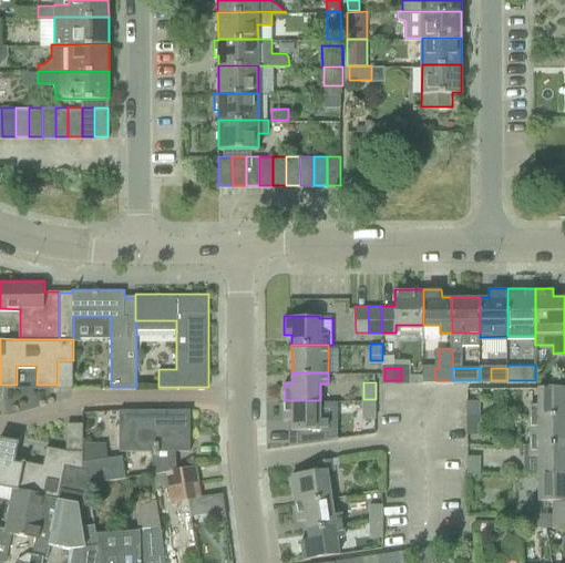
[(110,395),(110,385),(75,386),(76,396),(110,395)]
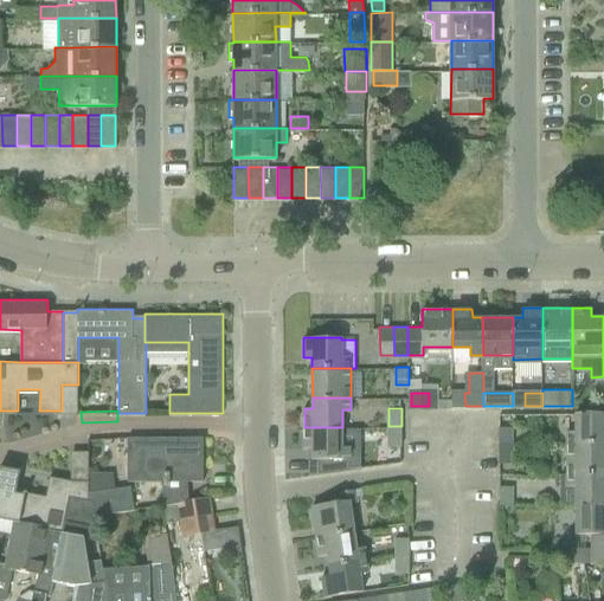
[(567,443),(603,443),(603,412),(576,413),(576,431),(567,431),(567,443)]
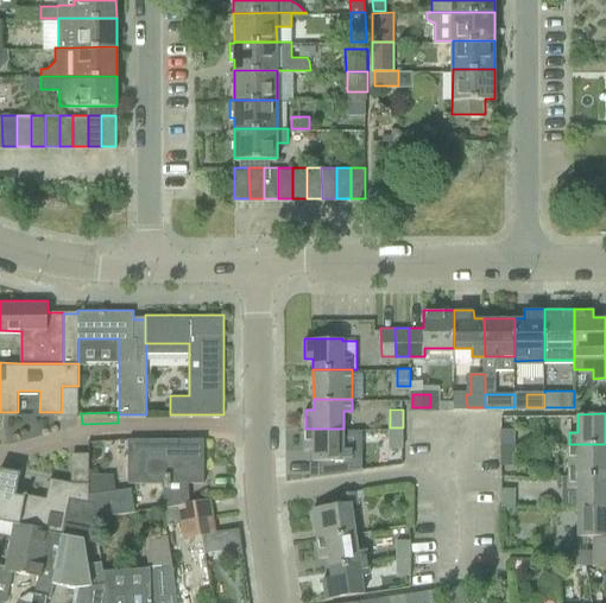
[(502,445),(515,445),(515,426),(502,427),(502,445)]
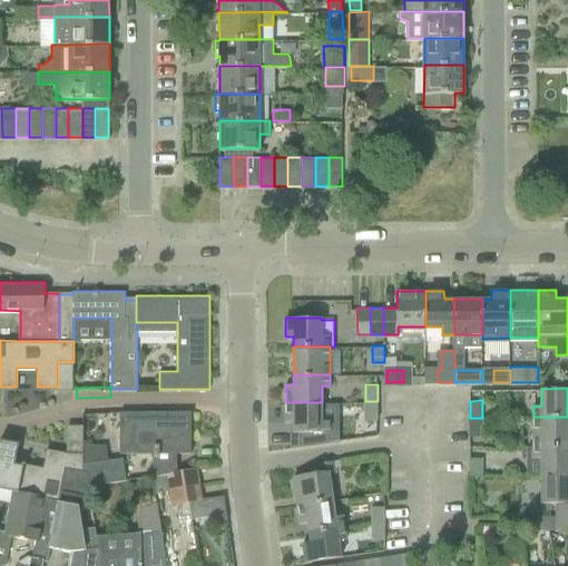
[(378,401),(365,401),(365,418),(378,418),(378,401)]
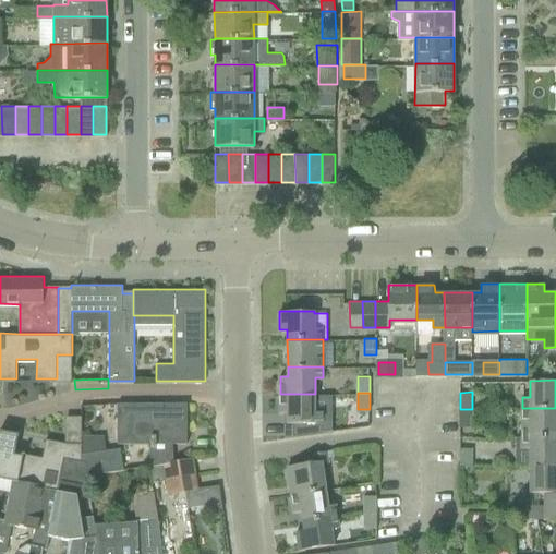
[(315,394),(280,394),(280,412),(285,412),(288,412),(288,422),(293,422),(293,435),(323,431),(333,430),(333,394),(315,394)]
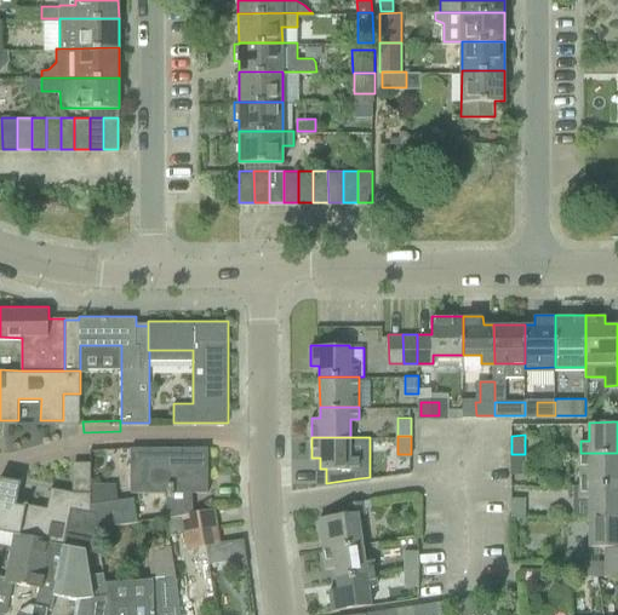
[(209,446),(131,447),(131,490),(167,490),(169,516),(194,512),(193,490),(209,490),(209,446)]
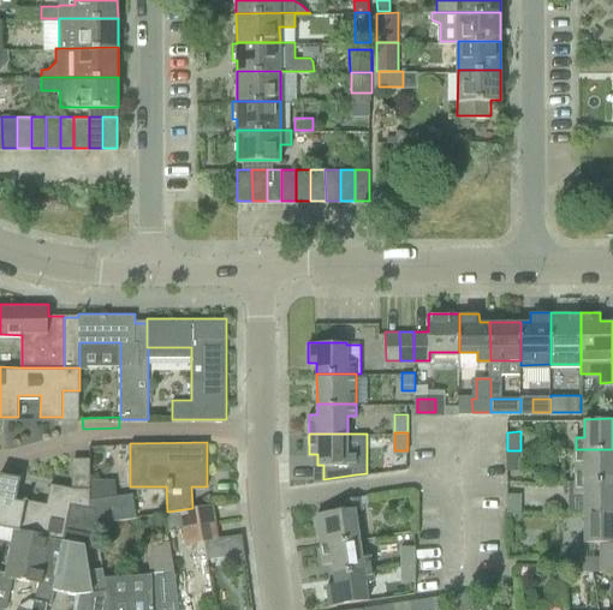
[(612,449),(576,449),(576,479),(612,479),(612,449)]
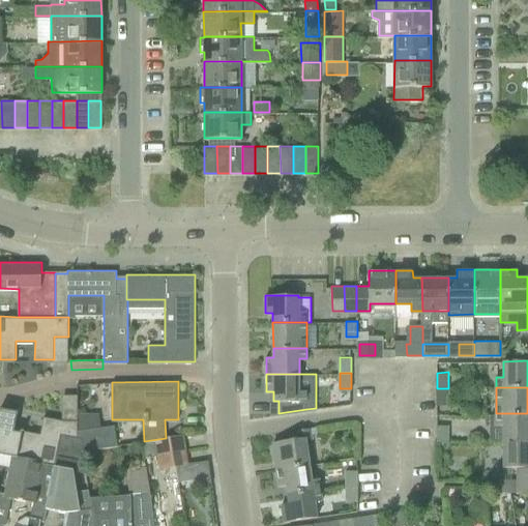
[(448,388),(437,388),(437,404),(448,404),(448,388)]
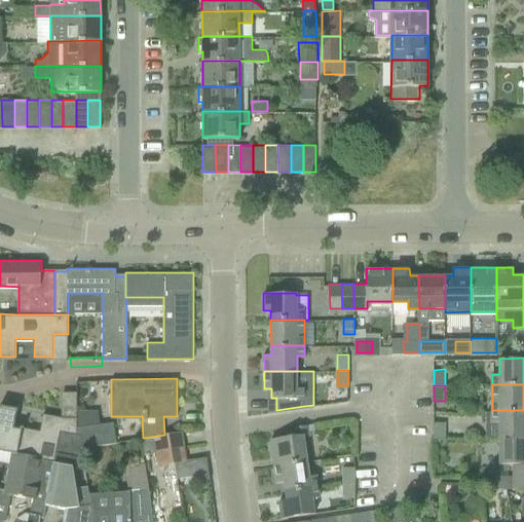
[(0,448),(12,451),(55,460),(62,430),(77,433),(77,426),(77,416),(63,416),(62,416),(43,412),(40,430),(20,425),(20,429),(13,427),(17,408),(0,404),(0,448)]
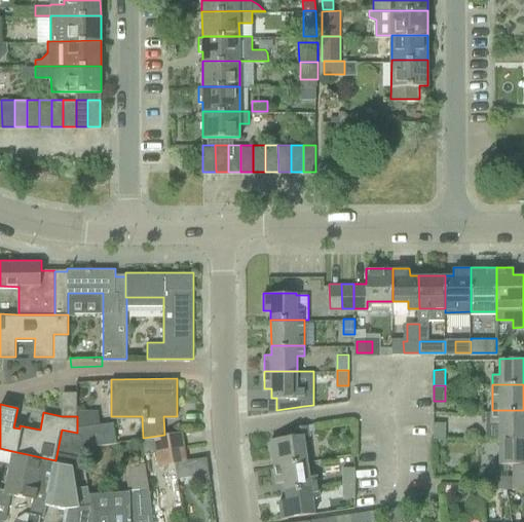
[(523,410),(492,410),(492,421),(499,421),(499,437),(523,436),(523,410)]
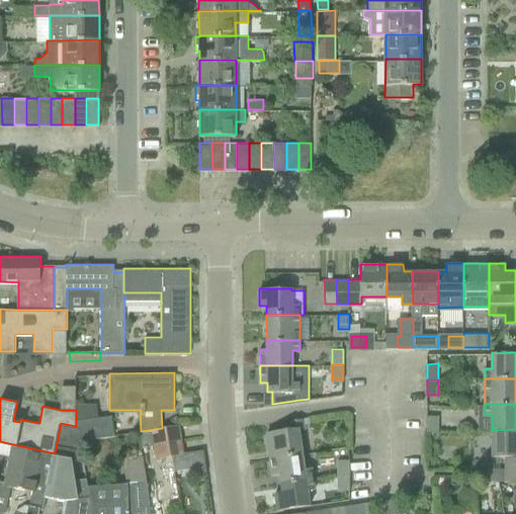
[(111,415),(76,420),(76,426),(81,427),(83,439),(114,435),(111,415)]
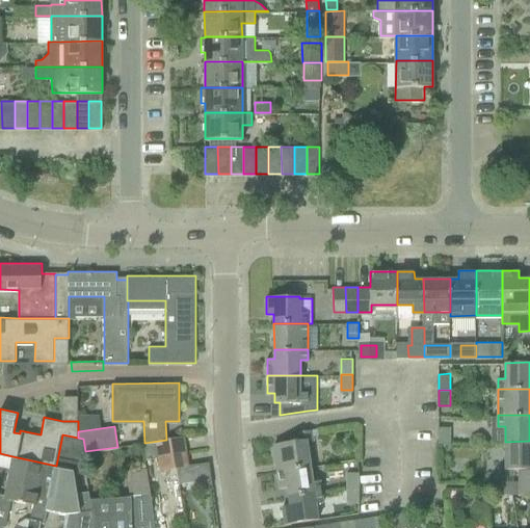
[(450,426),(439,426),(439,442),(450,442),(450,426)]
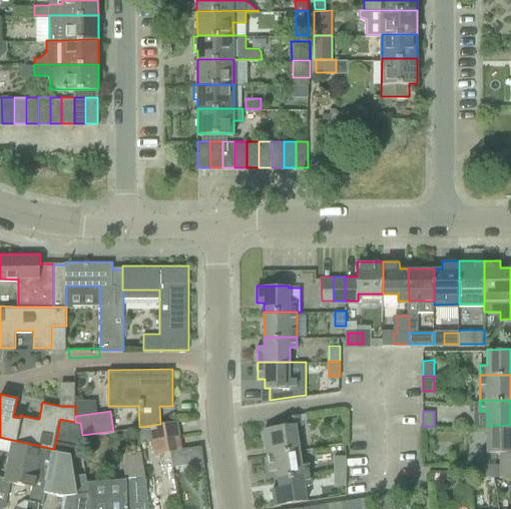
[(268,453),(300,449),(297,424),(303,423),(301,413),(286,416),(288,425),(264,428),(268,453)]
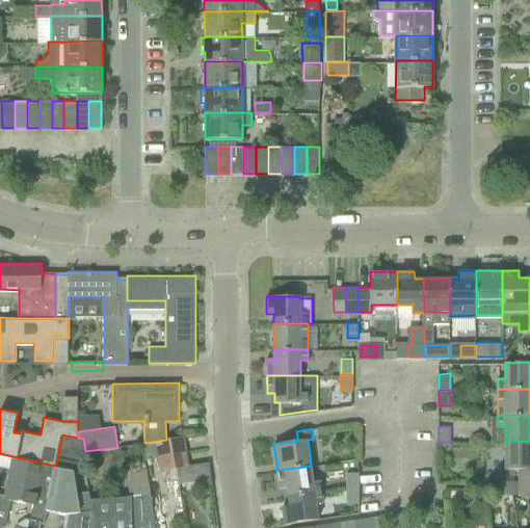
[(80,527),(81,527),(78,511),(79,511),(79,510),(76,493),(72,473),(83,472),(81,452),(85,451),(83,439),(78,438),(62,434),(56,466),(48,506),(47,509),(65,513),(62,527),(80,527)]
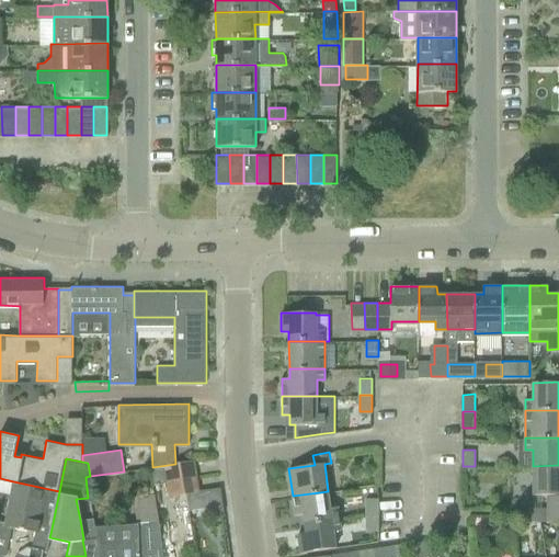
[(152,467),(150,467),(153,484),(168,481),(168,480),(196,475),(194,461),(175,464),(152,467)]
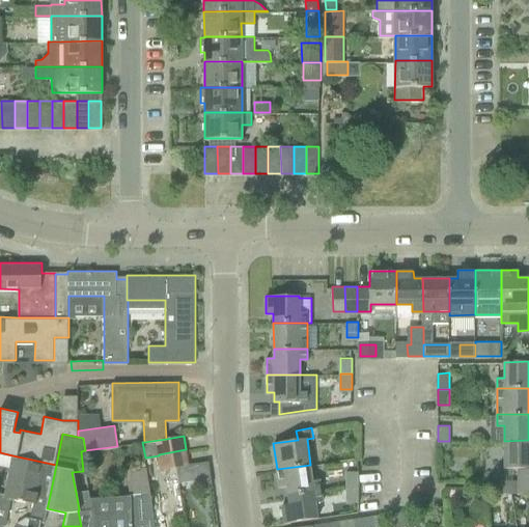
[(528,440),(504,441),(505,467),(519,467),(519,480),(528,479),(528,440)]
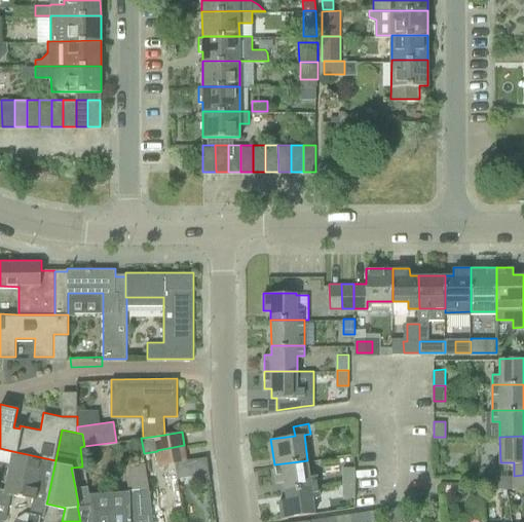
[(184,445),(157,450),(157,451),(159,463),(175,460),(186,459),(184,445)]
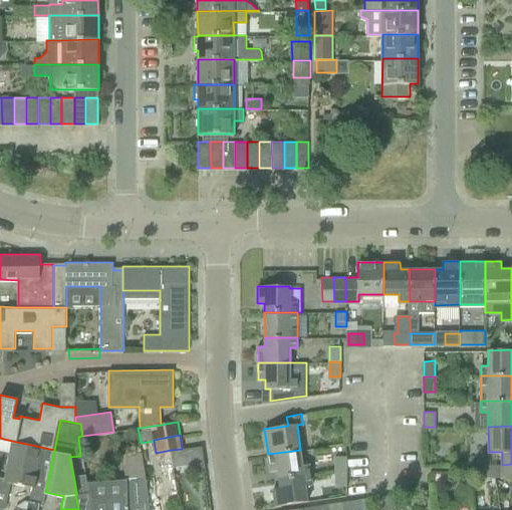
[(9,457),(5,481),(32,486),(46,489),(54,450),(12,441),(9,457)]
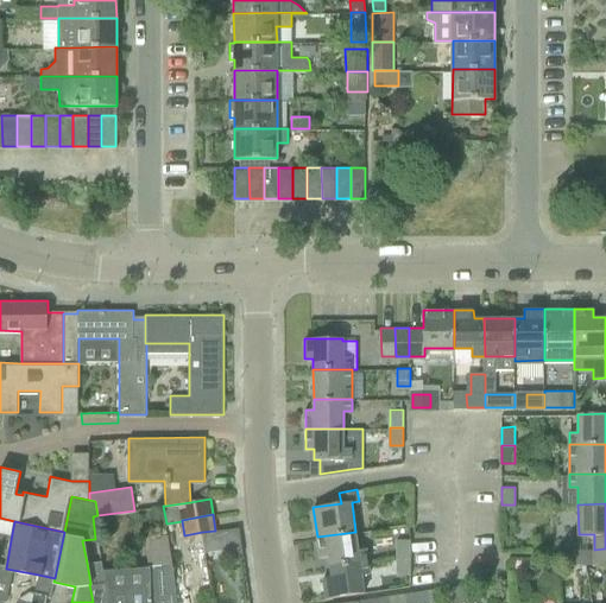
[(358,548),(355,532),(317,537),(321,557),(329,556),(330,565),(368,560),(366,547),(358,548)]
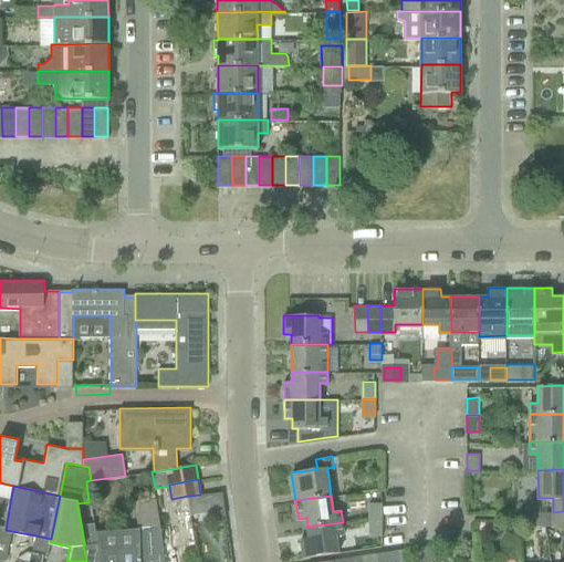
[(369,518),(382,518),(382,501),(369,501),(369,518)]
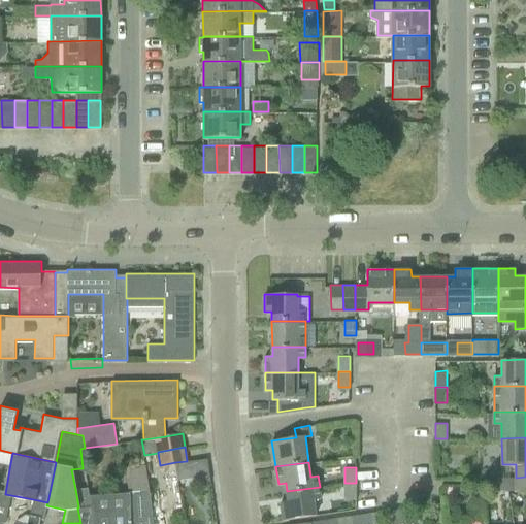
[(129,493),(89,495),(91,504),(94,521),(94,523),(154,523),(151,492),(146,468),(130,469),(132,493),(129,493)]
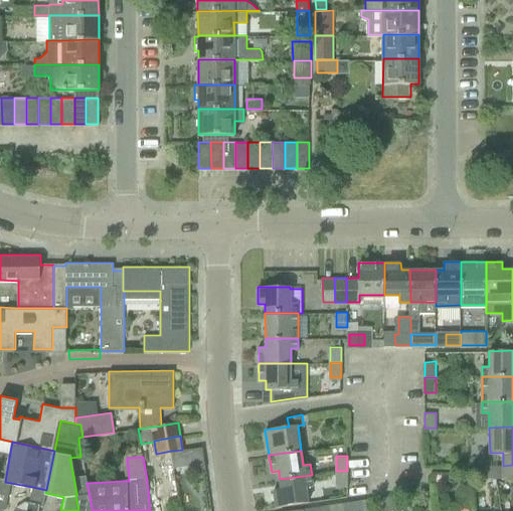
[(512,465),(503,466),(503,477),(512,477),(512,465)]
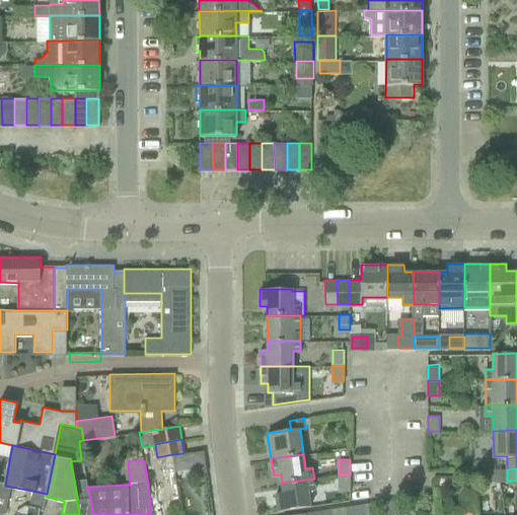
[(486,481),(501,481),(501,469),(486,469),(486,481)]
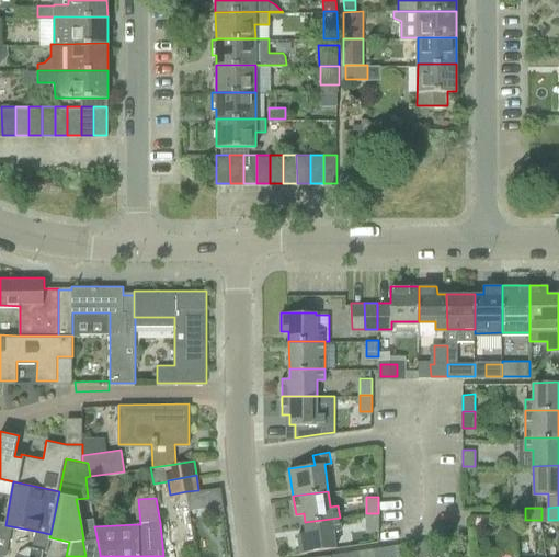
[(378,513),(366,513),(366,530),(378,530),(378,513)]
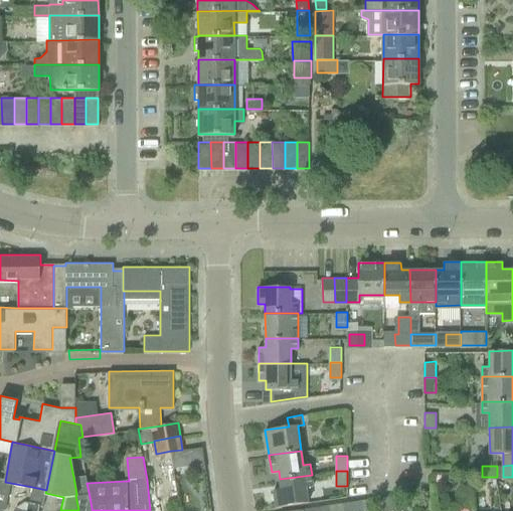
[(84,475),(73,477),(76,494),(89,492),(87,483),(84,475)]
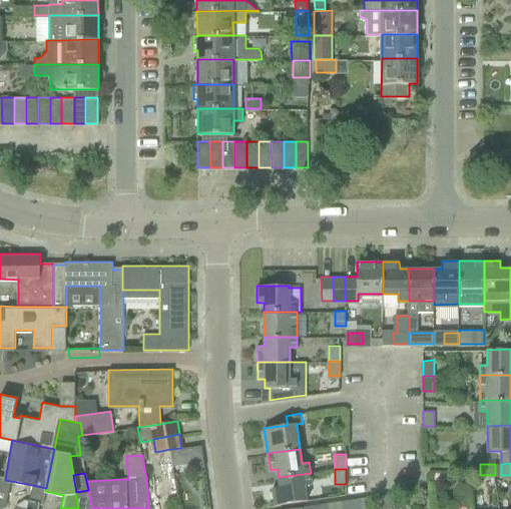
[(311,473),(279,477),(280,486),(273,487),(275,504),(307,499),(305,484),(312,483),(311,473)]
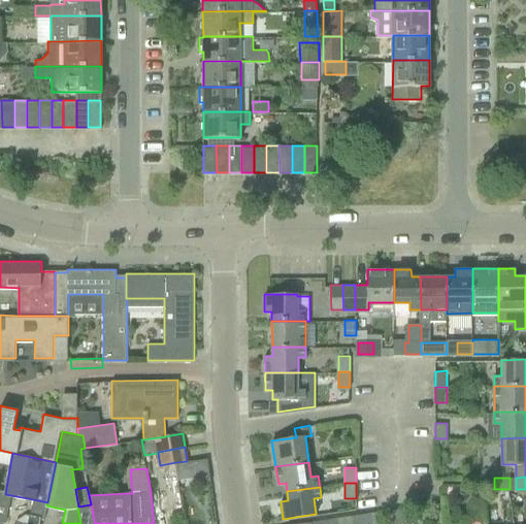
[(15,520),(14,523),(39,523),(41,518),(44,519),(46,505),(47,502),(33,499),(30,515),(25,514),(15,520)]
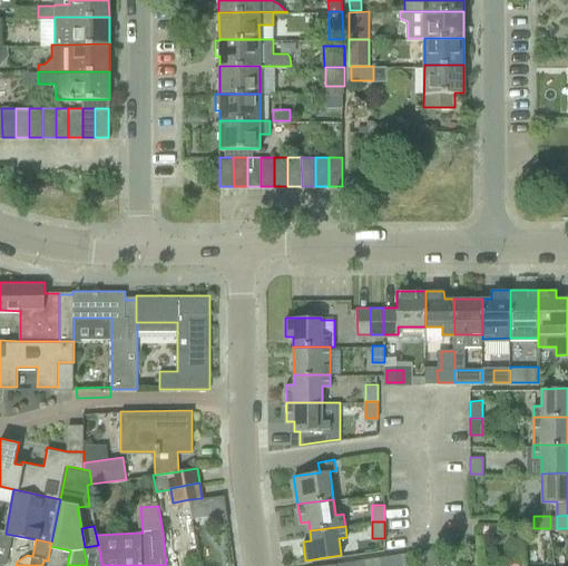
[(101,565),(101,563),(98,545),(85,547),(85,548),(84,548),(87,565),(86,565),(101,565)]
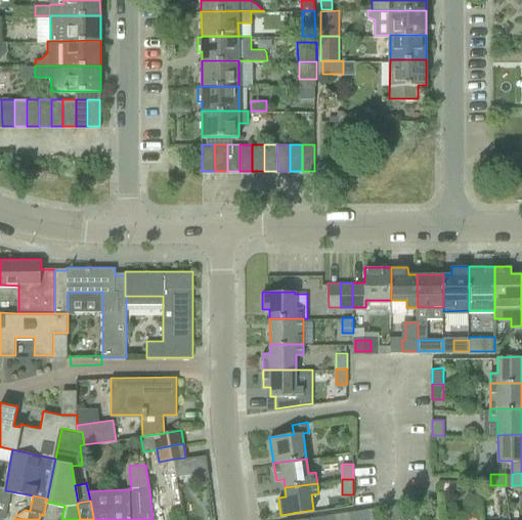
[(403,515),(401,504),(386,506),(388,517),(403,515)]
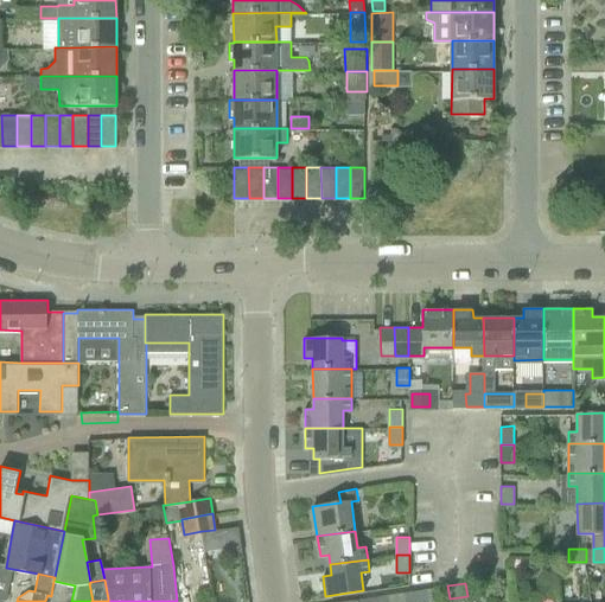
[(406,591),(407,601),(424,601),(426,601),(424,589),(406,591)]
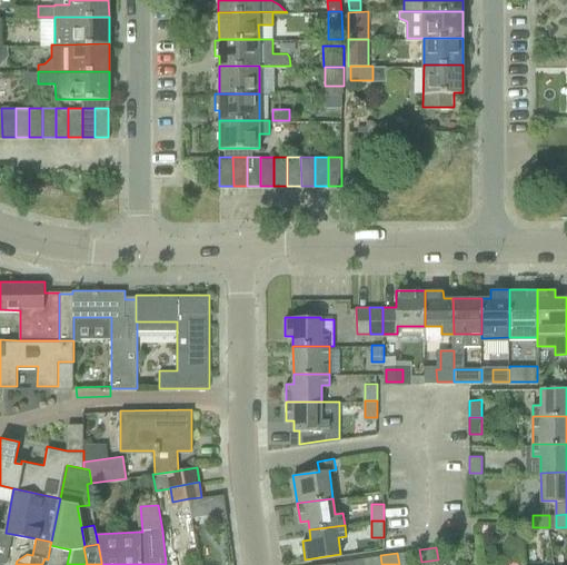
[(381,564),(380,555),(364,557),(352,559),(354,564),(381,564)]
